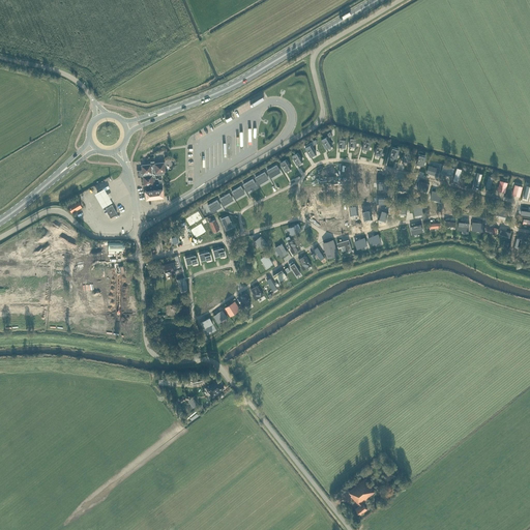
[(332,145),(327,137),(321,140),(326,149),(332,145)]
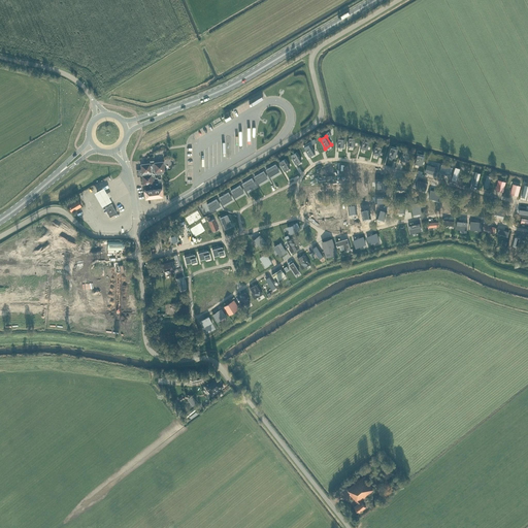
[(369,140),(363,138),(360,147),(367,150),(369,140)]
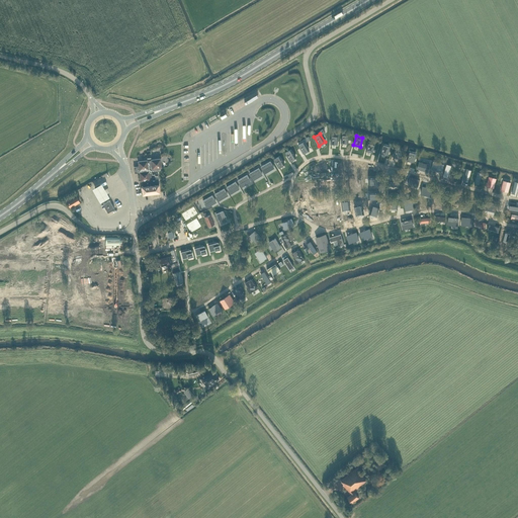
[(303,153),(309,150),(305,142),(298,145),(303,153)]
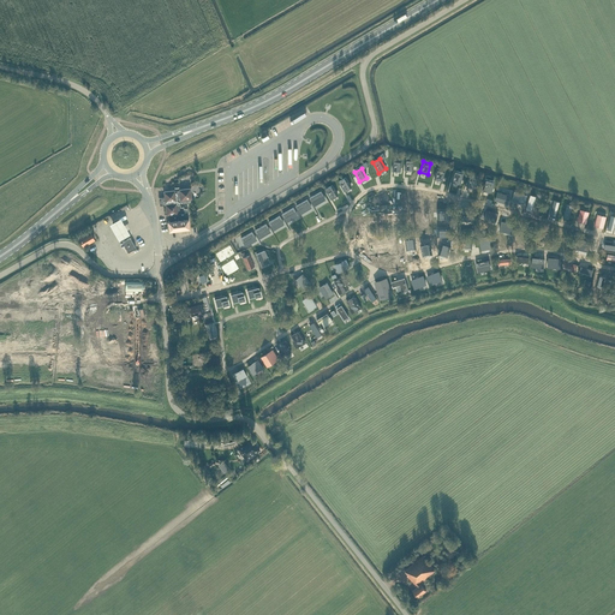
[(442,181),(445,171),(437,168),(434,179),(442,181)]
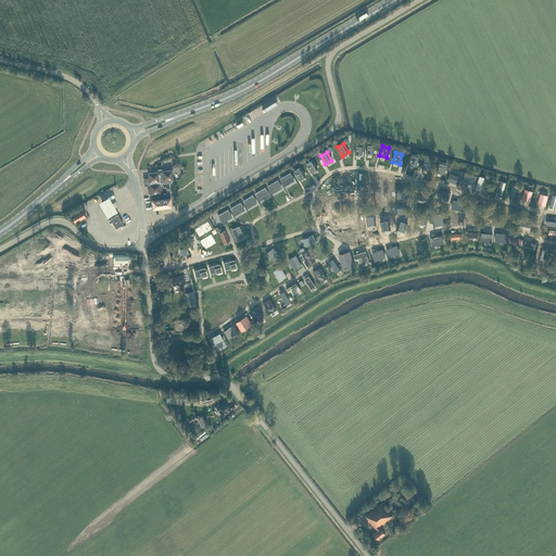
[(408,164),(416,166),(418,155),(411,154),(408,164)]
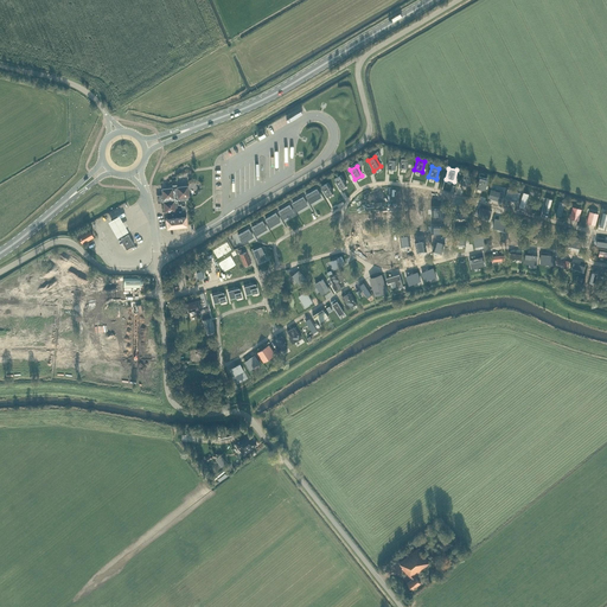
[(472,174),(464,172),(461,183),(468,185),(472,174)]
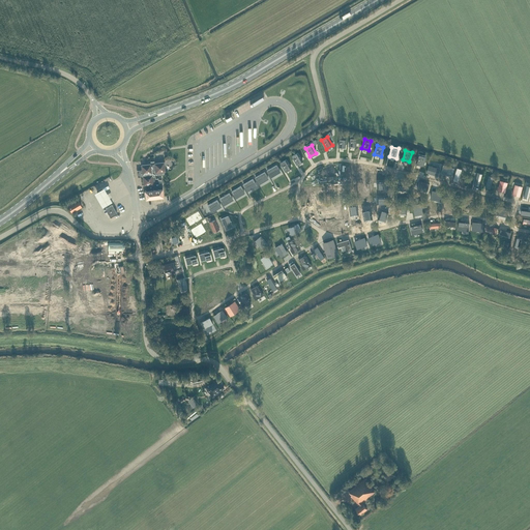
[(292,156),(297,165),(303,162),(298,152),(292,156)]
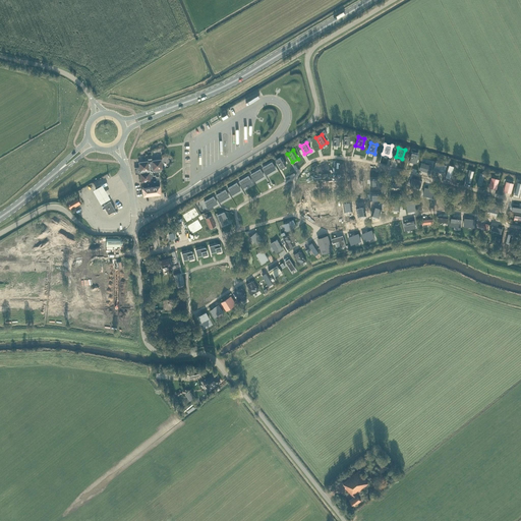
[(418,153),(411,151),(409,160),(416,162),(418,153)]
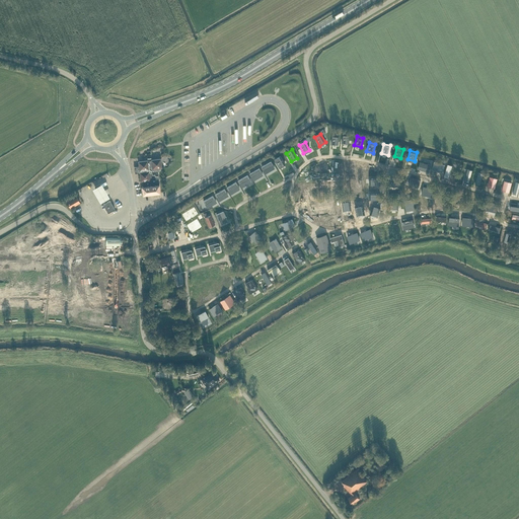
[(281,156),(275,159),(279,168),(285,164),(281,156)]
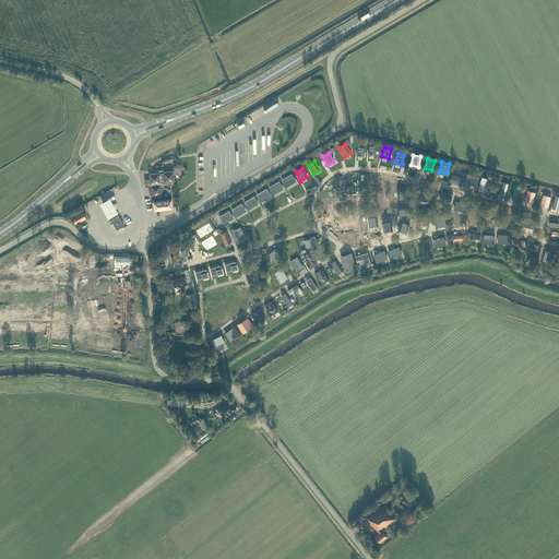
[(174,180),(173,171),(163,173),(162,170),(159,170),(159,174),(158,174),(158,173),(149,175),(150,179),(146,180),(147,186),(151,186),(152,195),(154,195),(155,201),(153,201),(154,210),(173,207),(170,193),(167,193),(167,188),(164,189),(163,185),(171,183),(171,181),(174,180)]
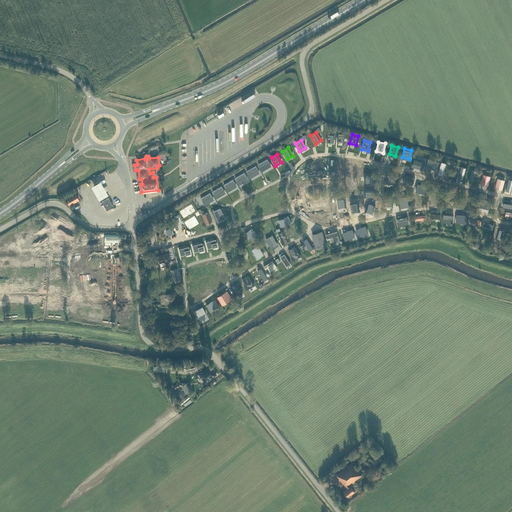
[(258,165),(262,171),(271,165),(267,159),(258,165)]
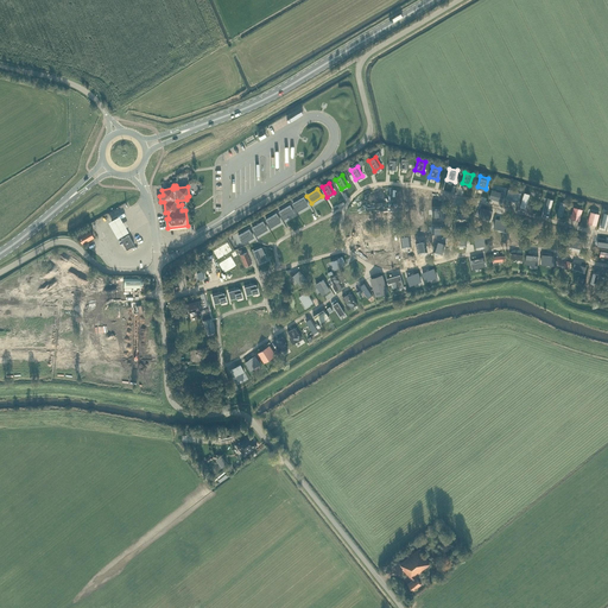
[(505,192),(492,189),(489,198),(502,202),(505,192)]
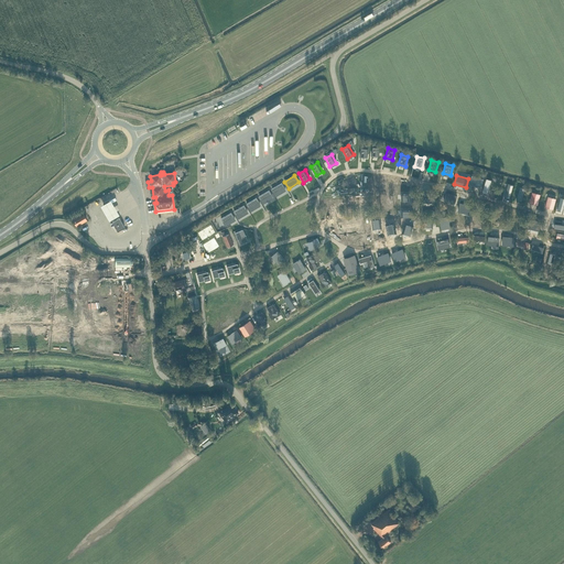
[(472,176),(469,184),(480,187),(483,180),(472,176)]
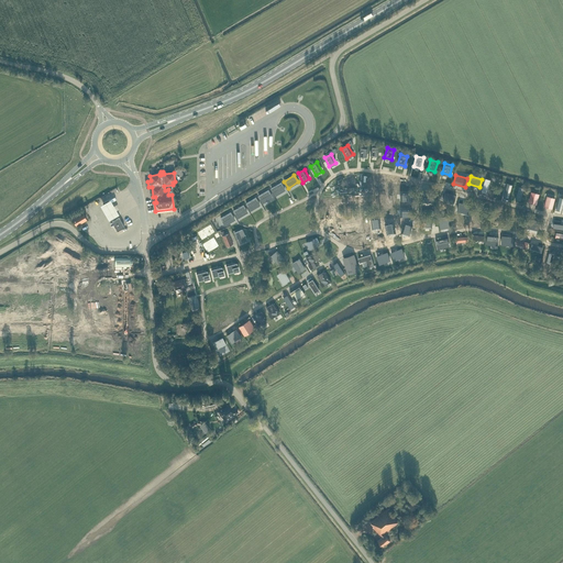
[(492,178),(486,176),(481,192),(487,194),(492,178)]
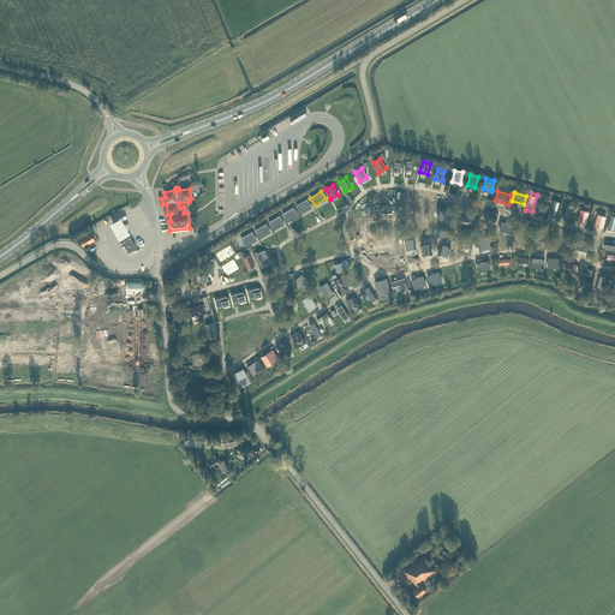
[(297,206),(300,213),(311,207),(308,199),(297,206)]
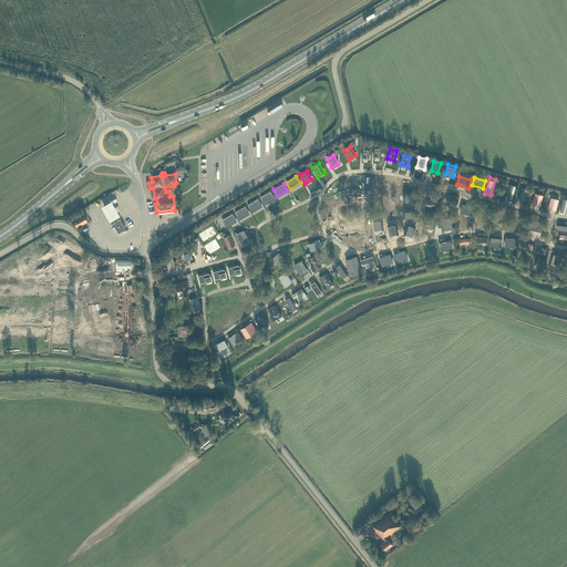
[(265,204),(275,198),(270,192),(260,197),(265,204)]
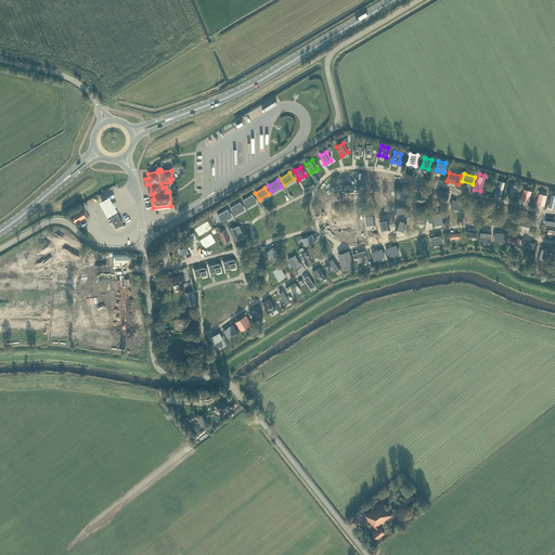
[(437,196),(447,199),(449,192),(438,189),(437,196)]
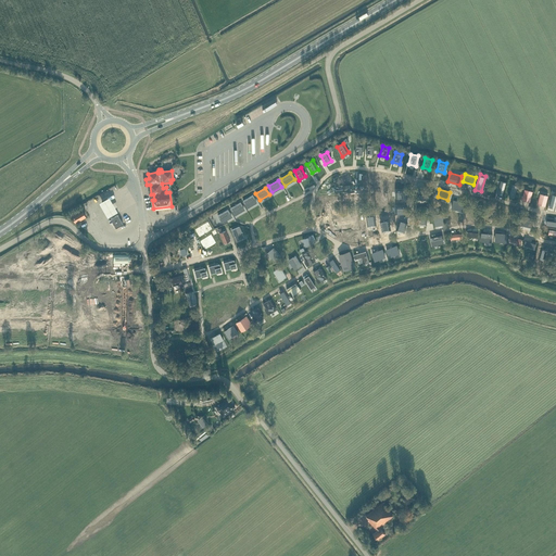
[(532,192),(525,190),(522,200),(530,202),(532,192)]
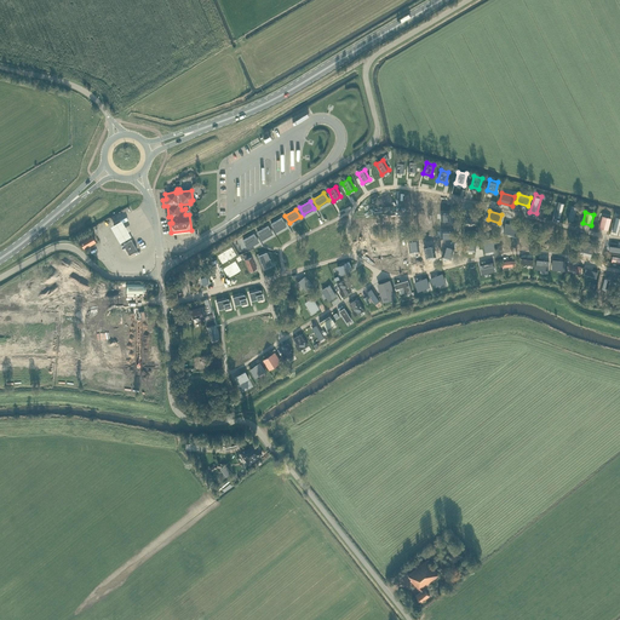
[(275,231),(286,224),(282,217),(271,224),(275,231)]
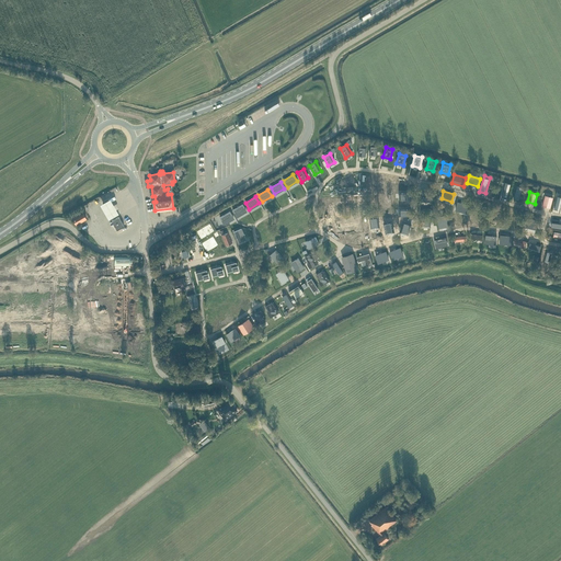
[(550,208),(553,197),(545,196),(542,206),(550,208)]
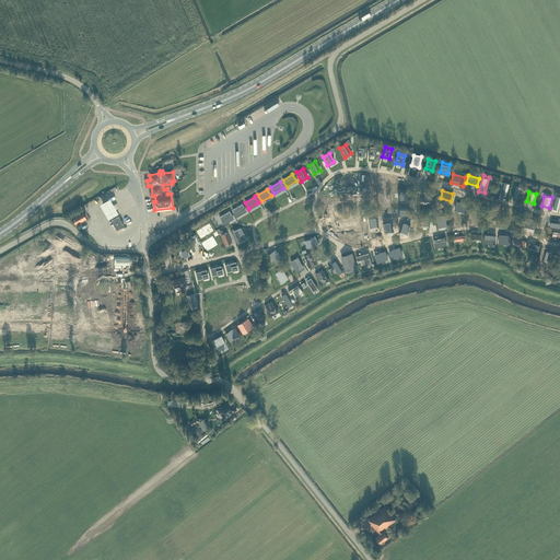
[(109,199),(101,205),(108,219),(118,213),(109,199)]
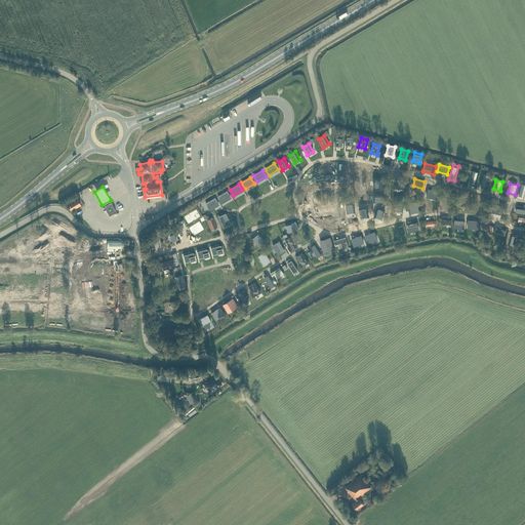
[(438,191),(428,189),(426,196),(436,198),(438,191)]
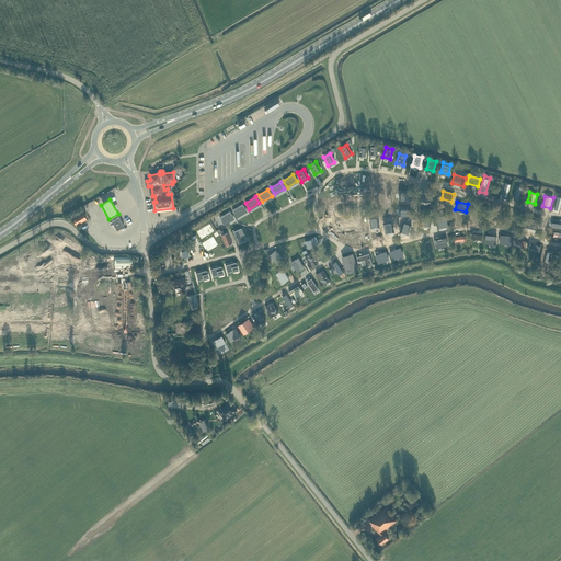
[(242,204),(232,210),(237,217),(247,210),(242,204)]
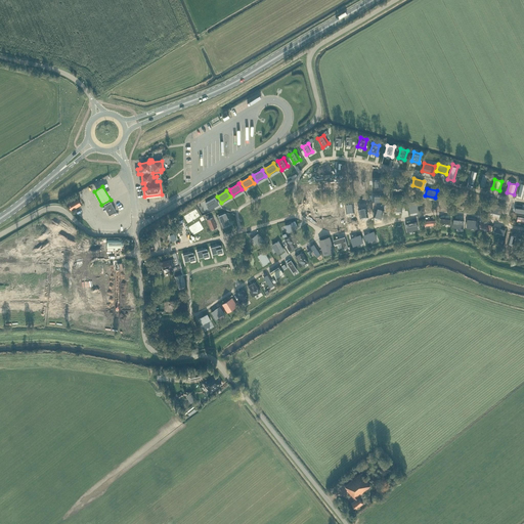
[(281,191),(277,197),(281,200),(289,197),(288,190),(281,191)]
